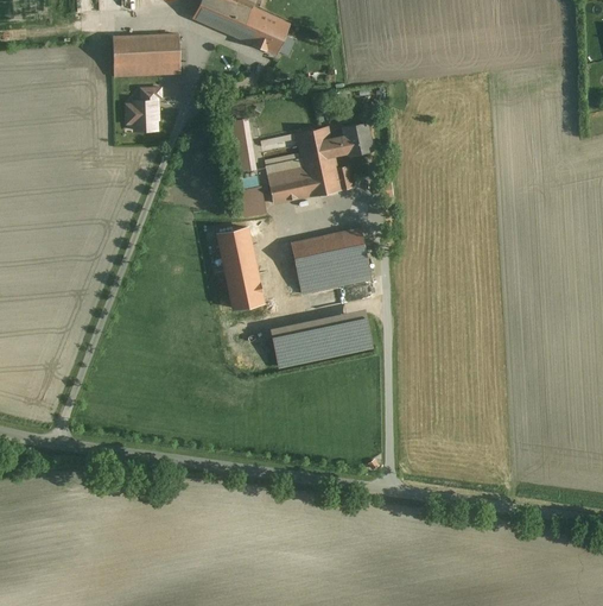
[(76,0),(77,13),(95,12),(94,0),(76,0)]
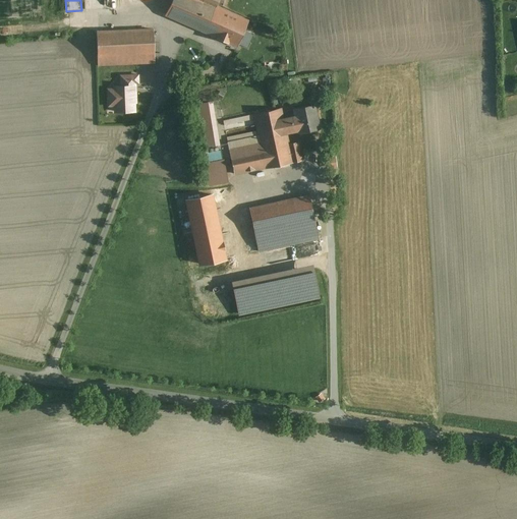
[(174,0),(167,17),(235,48),(247,19),(216,5),(204,0),(174,0)]
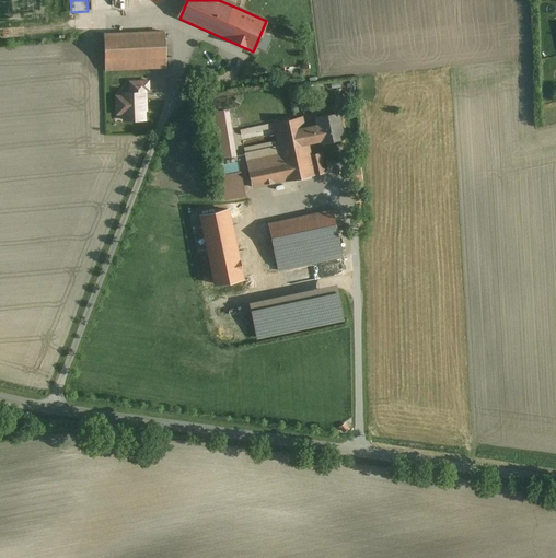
[(165,69),(163,31),(103,33),(105,71),(165,69)]
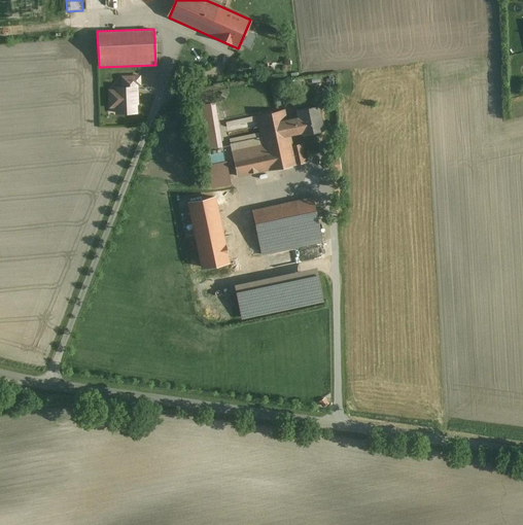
[(117,78),(118,88),(131,86),(136,86),(136,78),(117,78)]
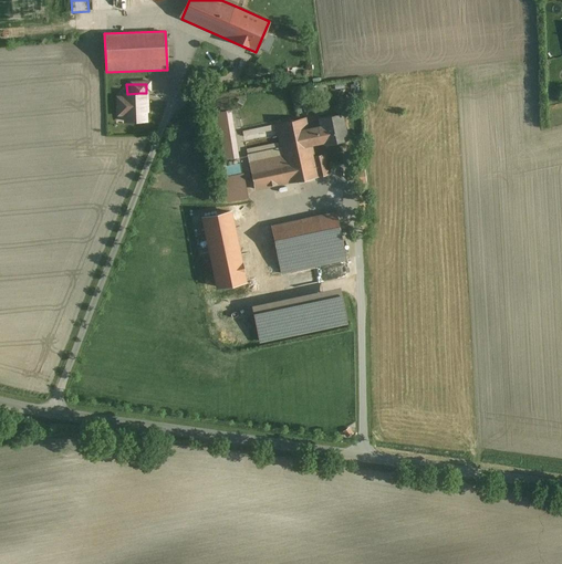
[(141,93),(127,94),(127,96),(120,96),(120,100),(113,100),(114,111),(121,111),(121,124),(142,123),(142,114),(144,114),(143,103),(142,103),(141,93)]
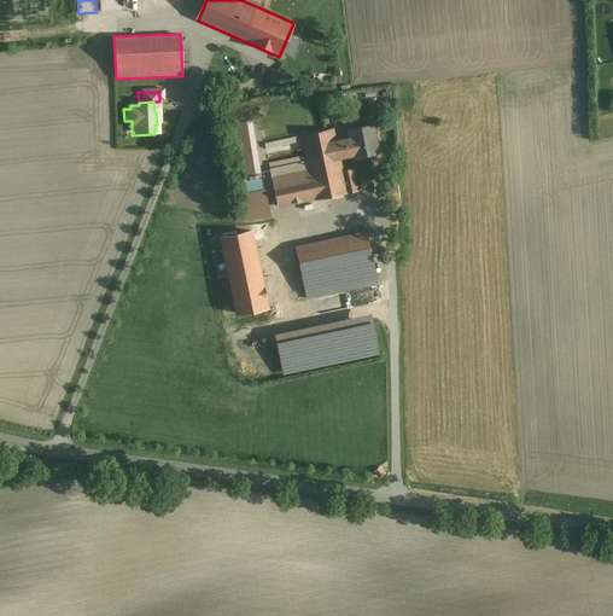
[(263,141),(278,209),(358,192),(354,169),(342,172),(340,166),(379,157),(373,127),(346,133),(348,138),(336,140),(332,126),(263,141)]
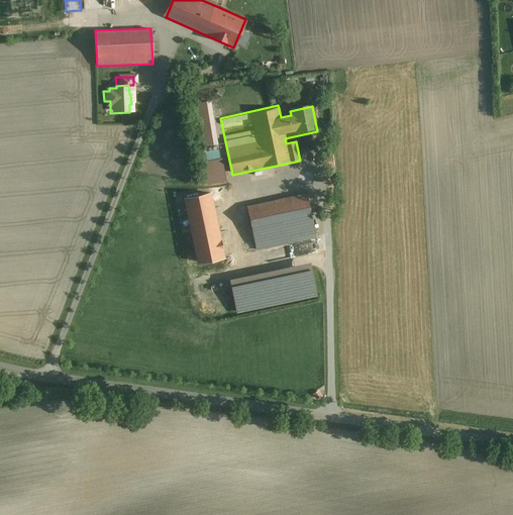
[(206,186),(226,180),(221,158),(200,163),(206,186)]
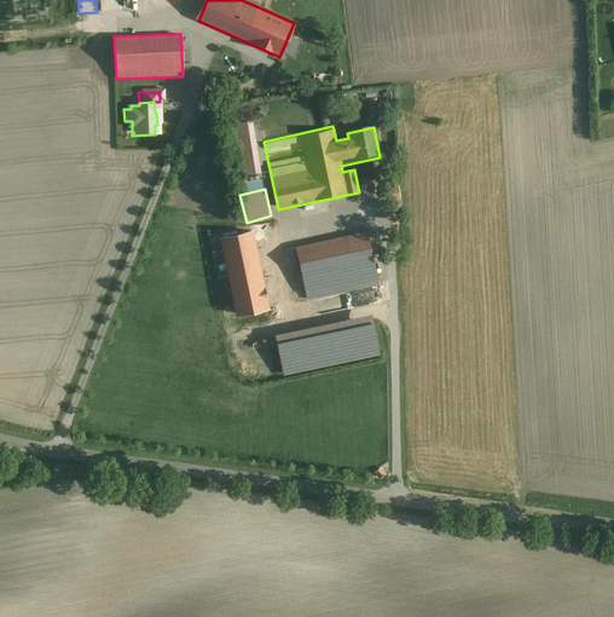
[(374,259),(366,225),(294,241),(301,275),(334,267),(339,290),(358,286),(353,264),(374,259)]
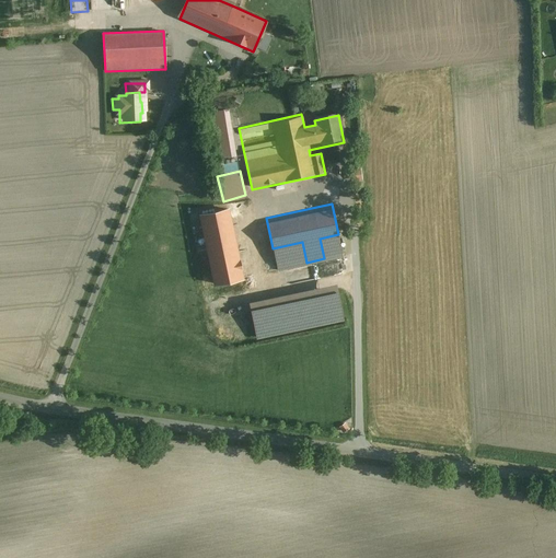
[(236,224),(219,228),(228,268),(255,263),(252,252),(243,254),(236,224)]
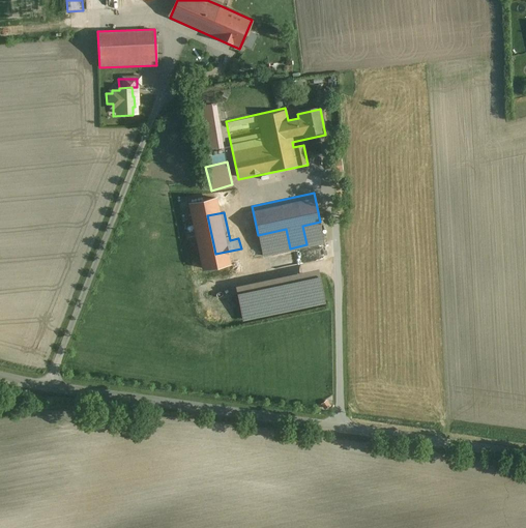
[(276,267),(295,265),(294,252),(274,254),(276,267)]
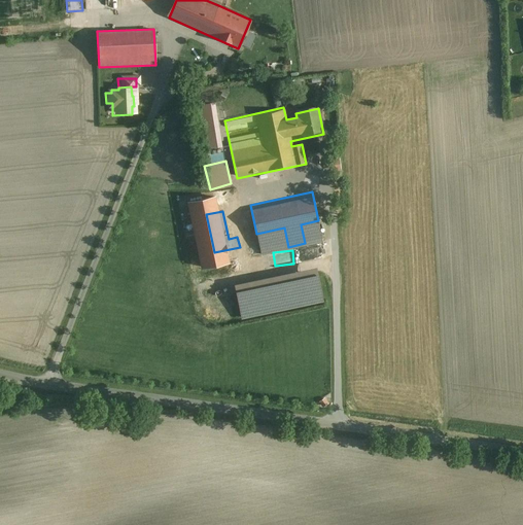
[(318,270),(235,282),(240,317),(323,305),(318,270)]
